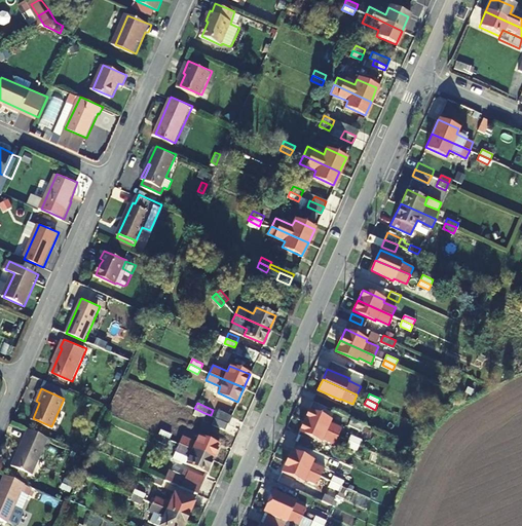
[(204,413),(194,408),(192,414),(202,418),(204,413)]
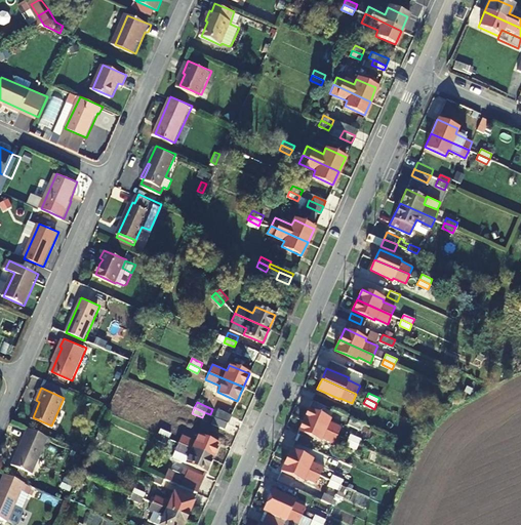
[(330,418),(308,408),(304,418),(338,435),(342,426),(329,419),(330,418)]
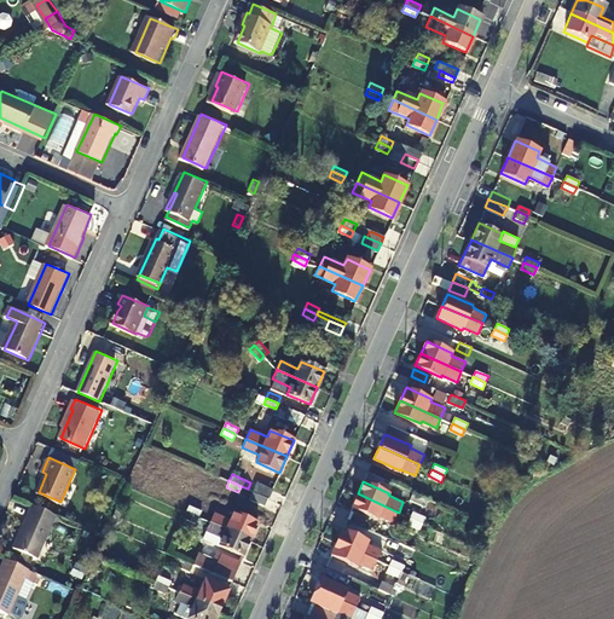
[(399,513),(358,493),(352,507),(377,519),(380,516),(394,522),(399,513)]
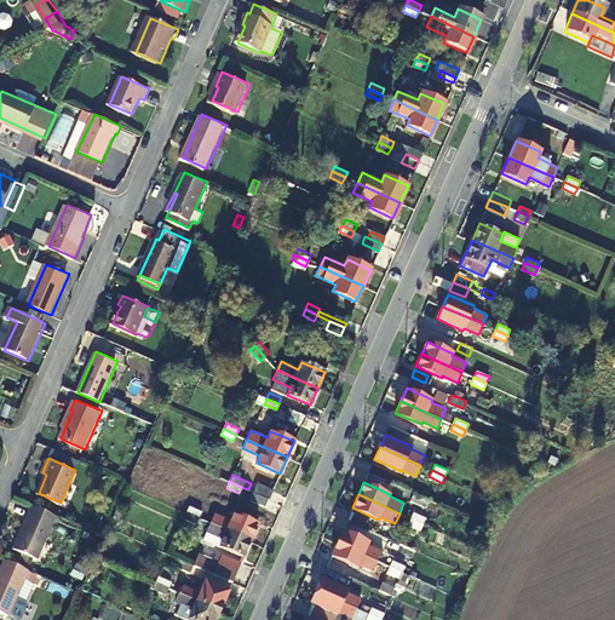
[(58,516),(34,506),(16,549),(39,560),(58,516)]
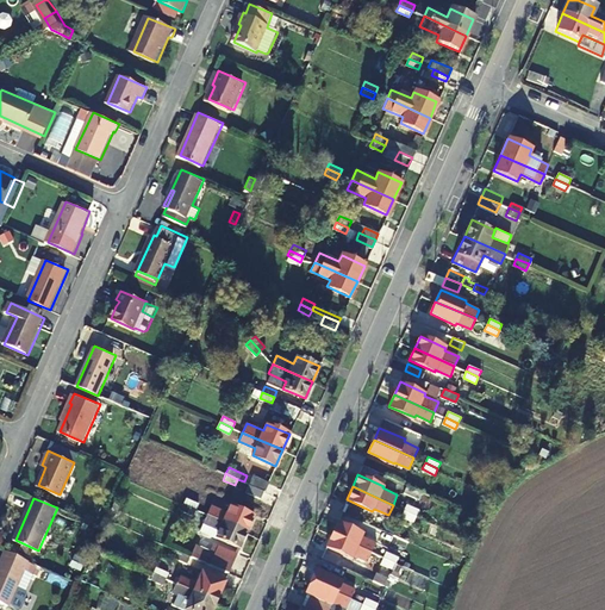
[(197,503),(185,498),(182,503),(194,509),(197,503)]
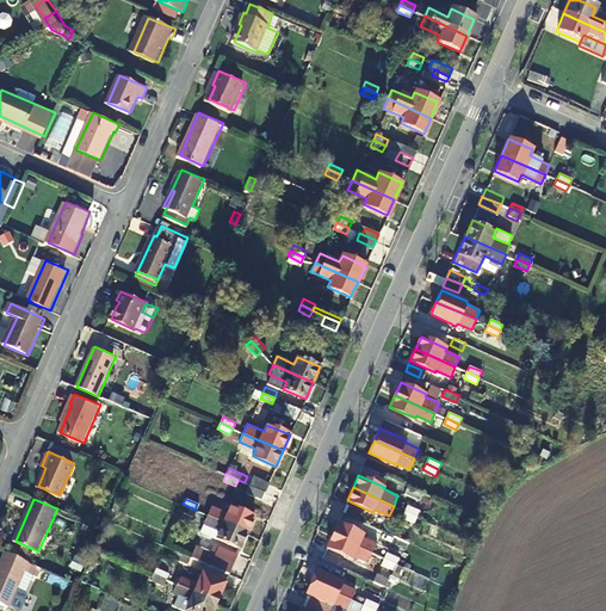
[(362,510),(346,503),(342,511),(358,518),(362,510)]
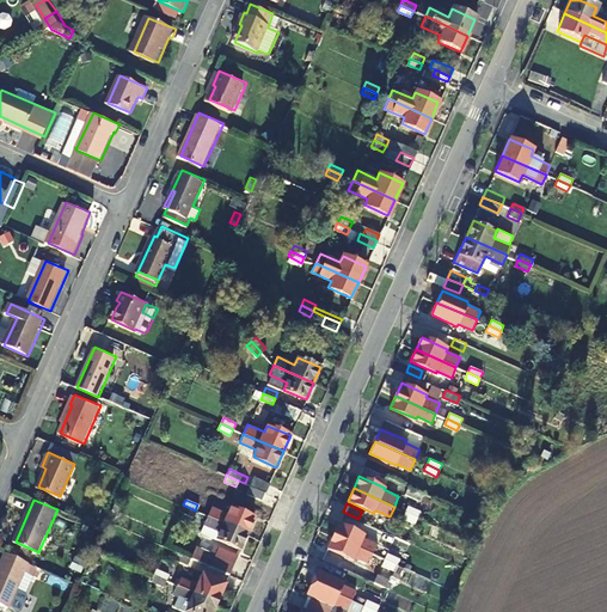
[(195,510),(183,505),(179,510),(192,516),(195,510)]
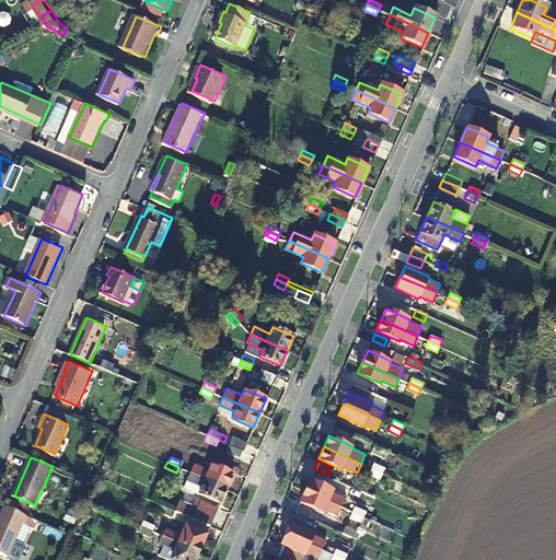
[(385,467),(374,462),(372,468),(383,473),(385,467)]
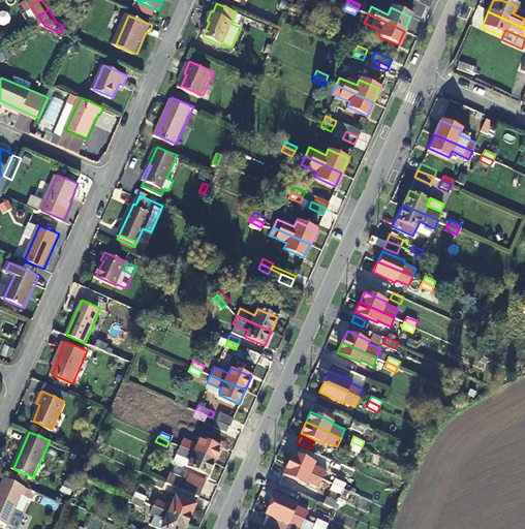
[(213,461),(219,447),(199,438),(196,444),(182,438),(178,445),(213,461)]
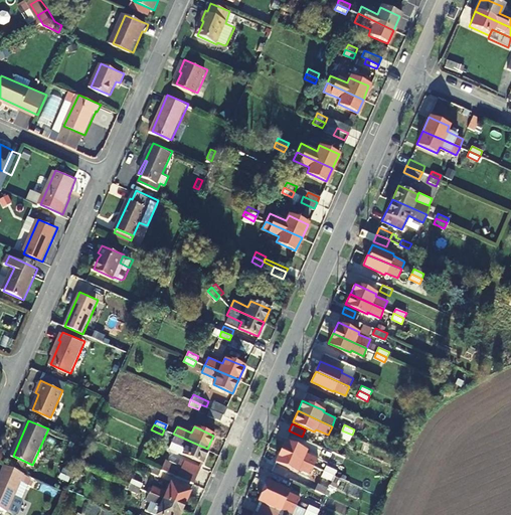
[(352,435),(342,431),(339,436),(350,440),(352,435)]
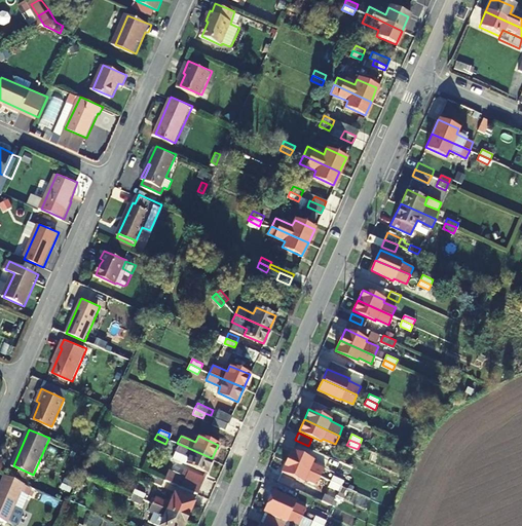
[(212,458),(177,443),(174,450),(189,457),(186,463),(206,473),(212,458)]
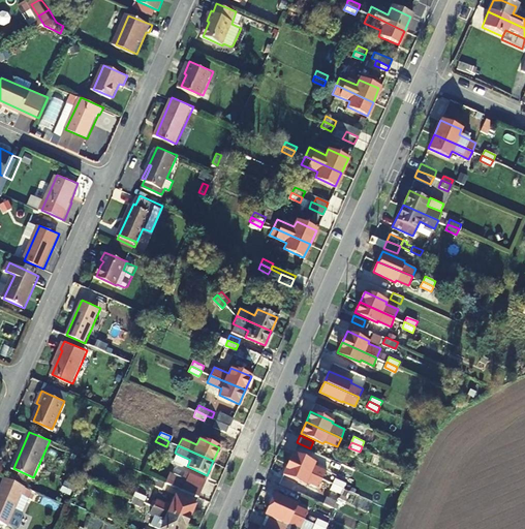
[(314,462),(292,452),(287,463),(322,478),(326,470),(314,464),(314,462)]
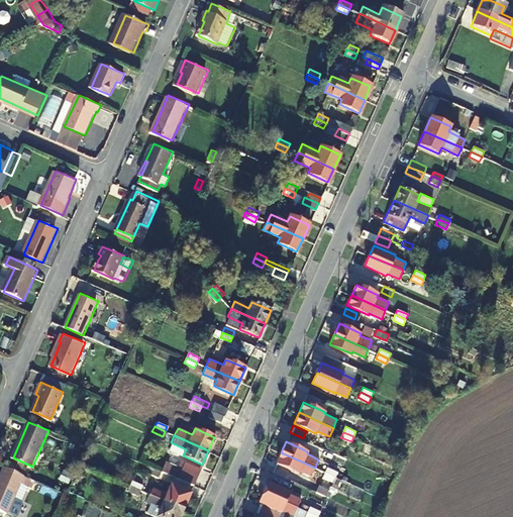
[(315,468),(281,452),(277,462),(298,472),(299,471),(311,476),(315,468)]
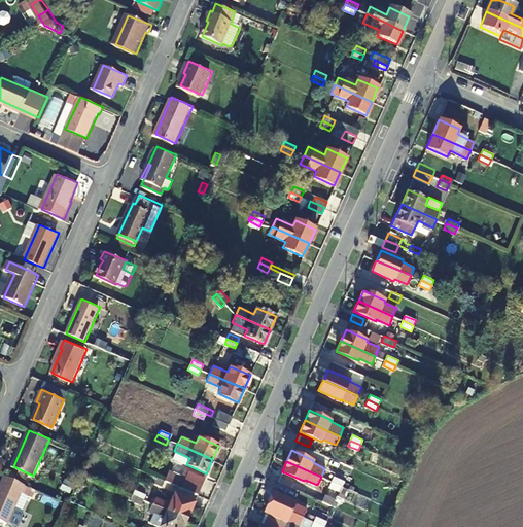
[(184,477),(168,469),(164,480),(196,494),(204,477),(187,470),(184,477)]
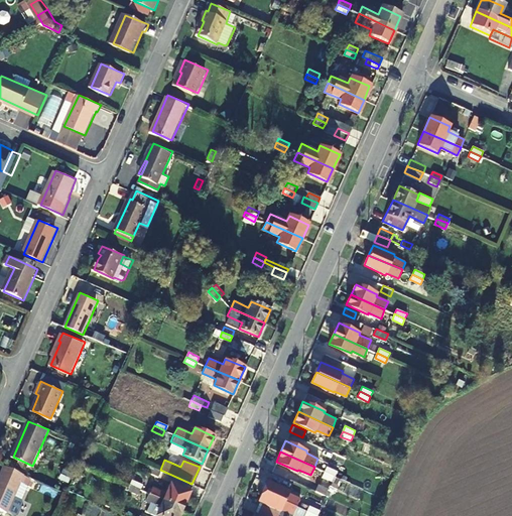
[(160,470),(147,464),(145,470),(157,476),(160,470)]
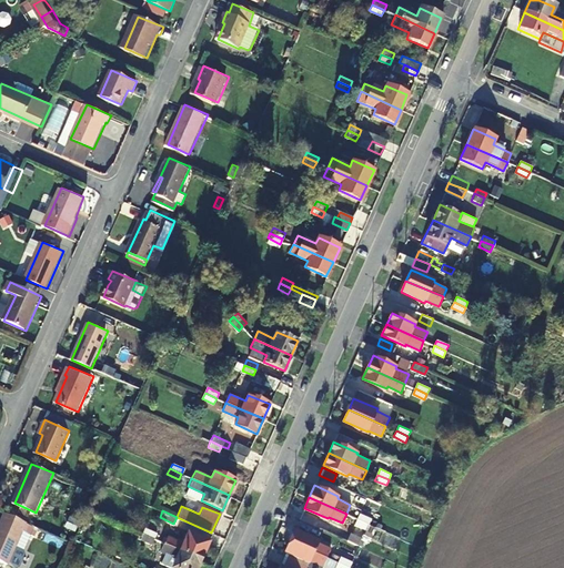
[(28,523),(6,513),(0,526),(0,561),(9,566),(14,567),(17,567),(20,567),(26,554),(24,550),(17,547),(24,531),(31,535),(36,526),(28,523)]
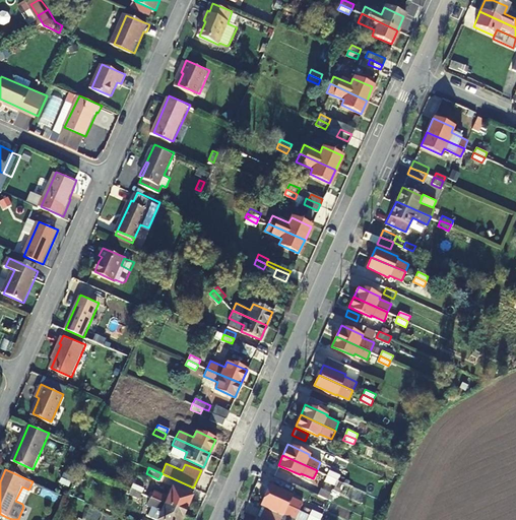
[(340,473),(329,469),(327,474),(337,479),(340,473)]
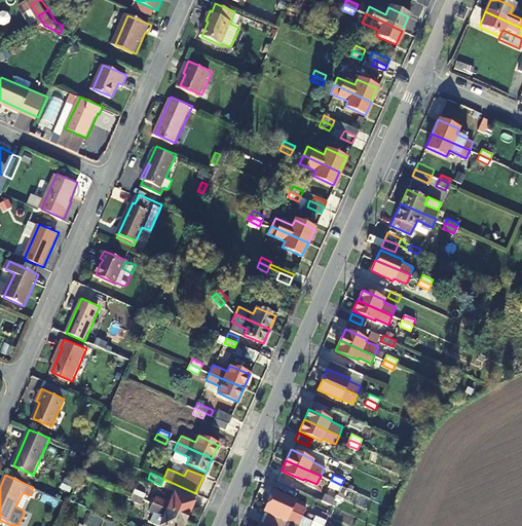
[(341,485),(331,480),(328,486),(338,490),(341,485)]
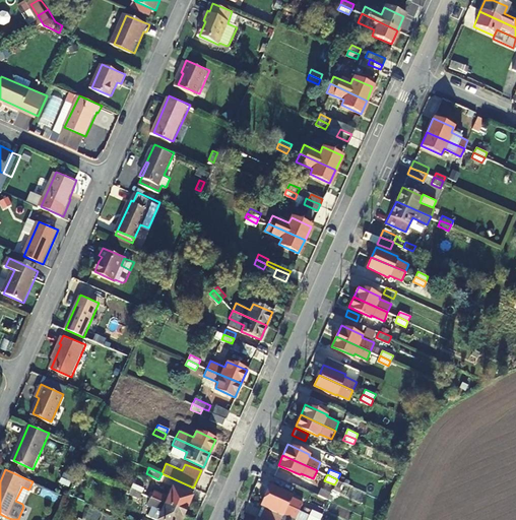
[(141,488),(131,482),(129,488),(139,493),(141,488)]
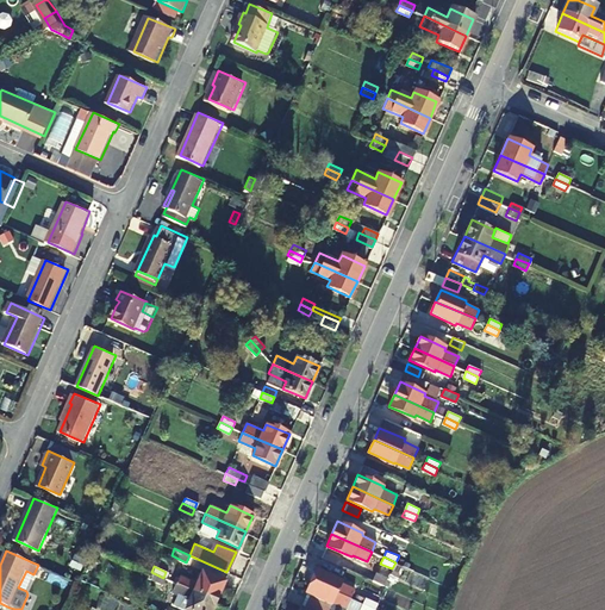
[(342,579),(317,567),(311,580),(351,597),(356,587),(341,582),(342,579)]
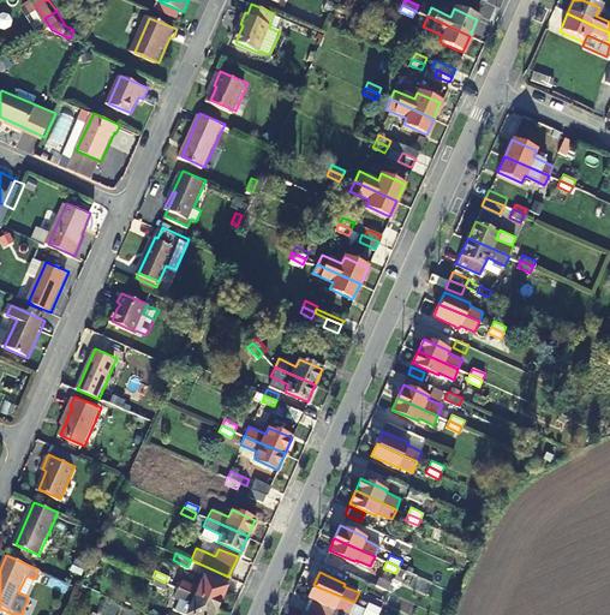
[(27,596),(34,579),(27,575),(18,592),(27,596)]
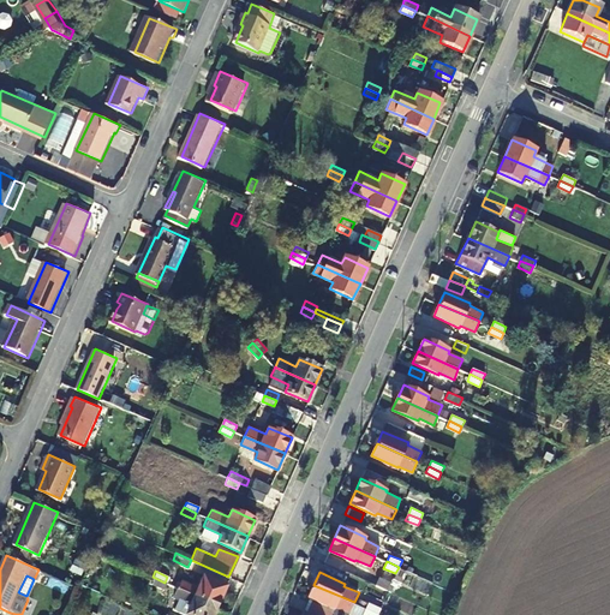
[(165,583),(153,577),(150,583),(162,589),(165,583)]
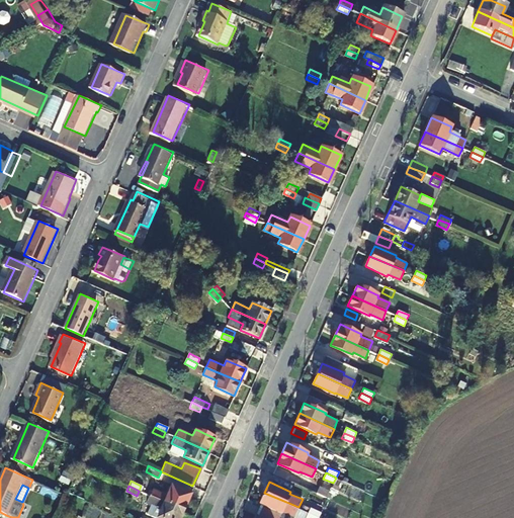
[(182,510),(189,495),(171,486),(166,498),(162,496),(163,495),(151,489),(149,495),(182,510)]
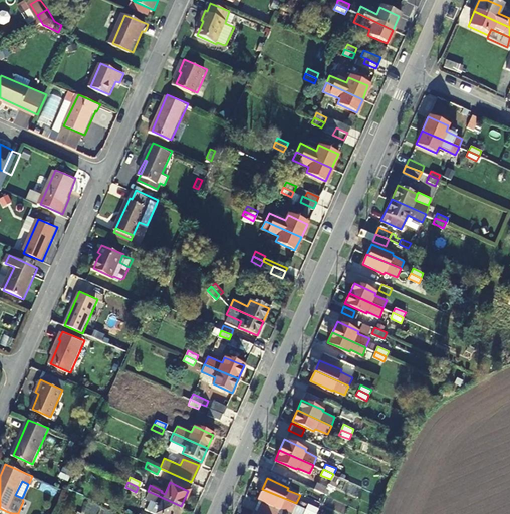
[(296,503),(262,489),(257,499),(279,508),(279,506),(292,511),(296,503)]
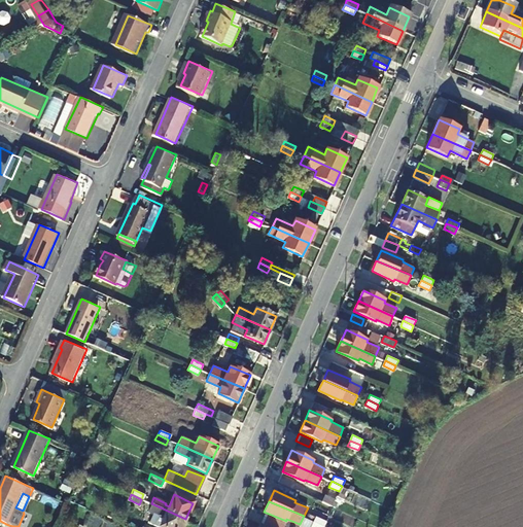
[(181,526),(185,519),(151,503),(148,510),(160,516),(161,514),(165,516),(159,526),(181,526)]
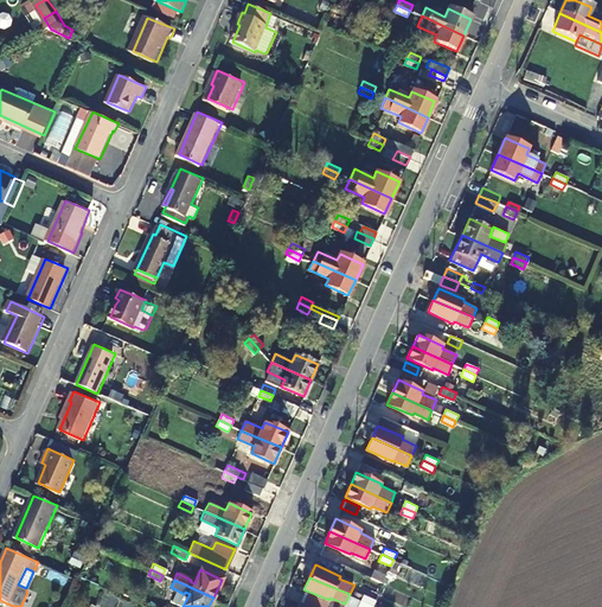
[(376,600),(363,594),(362,600),(373,606),(376,600)]
